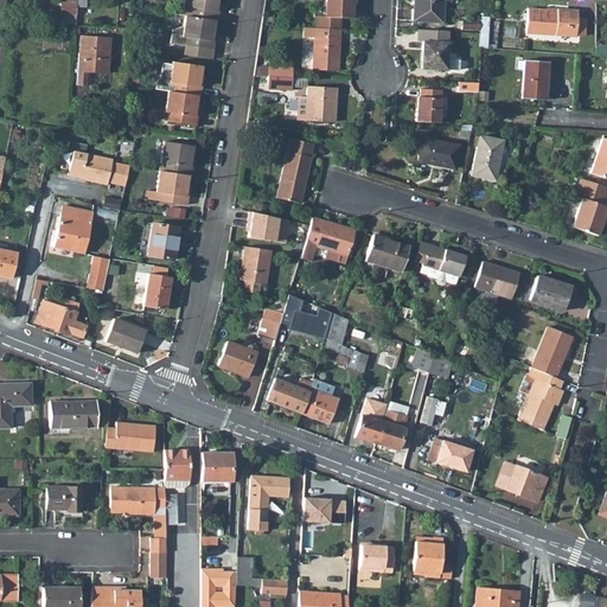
[(176,14),(185,16),(213,20),(217,20),(218,11),(215,11),(216,0),(186,0),(186,7),(177,6),(176,14)]
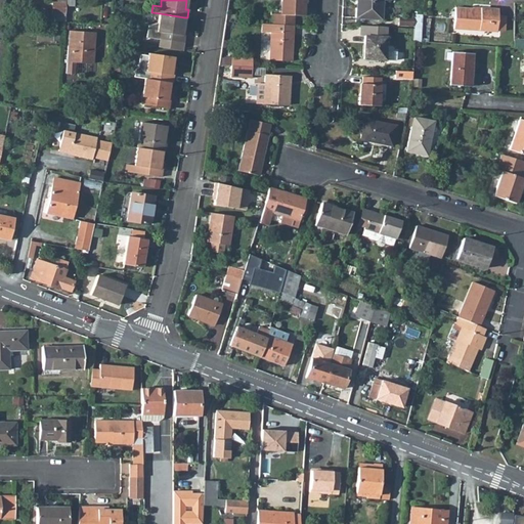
[(273,13),(273,25),(293,26),(294,15),(303,15),(303,0),(280,0),(280,14),(273,13)]
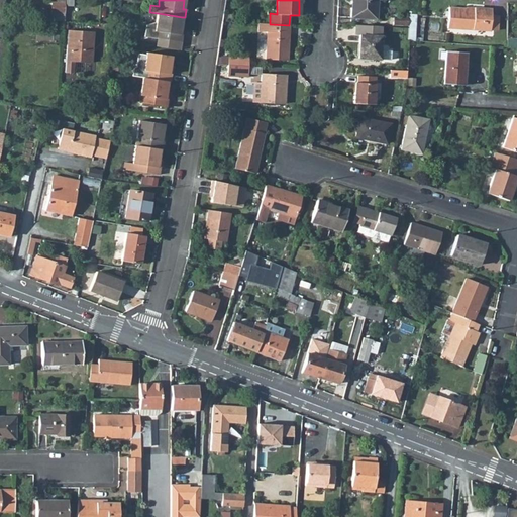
[(351,0),(350,18),(376,19),(377,0),(384,1),(384,0),(351,0)]
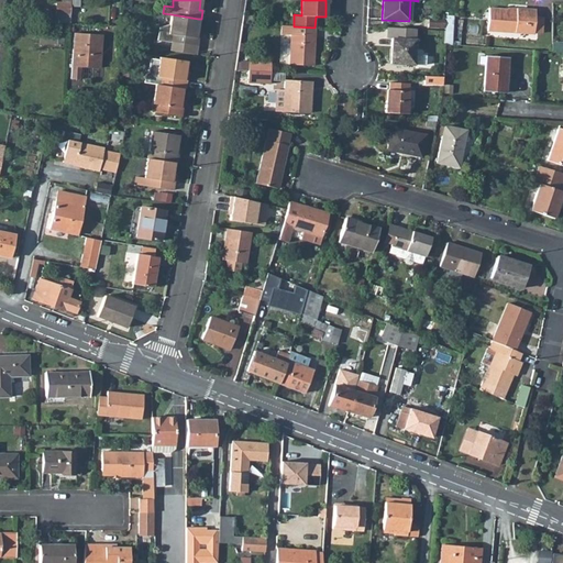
[(55,22),(70,22),(70,3),(62,2),(56,2),(55,22)]
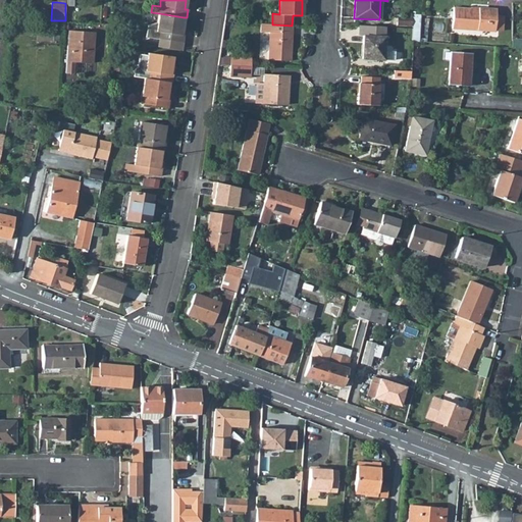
[(453,7),(452,29),(494,32),(494,30),(496,15),(497,9),(478,7),(478,9),(478,10),(470,10),(471,8),(453,7)]
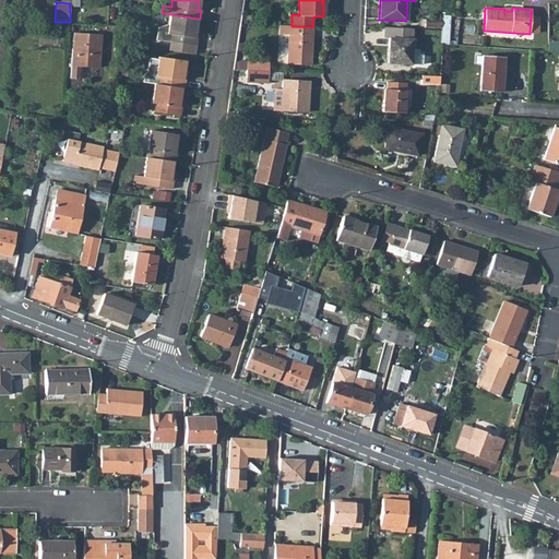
[(194,37),(197,19),(170,14),(168,24),(157,26),(156,40),(166,42),(170,43),(195,46),(197,37),(194,37)]
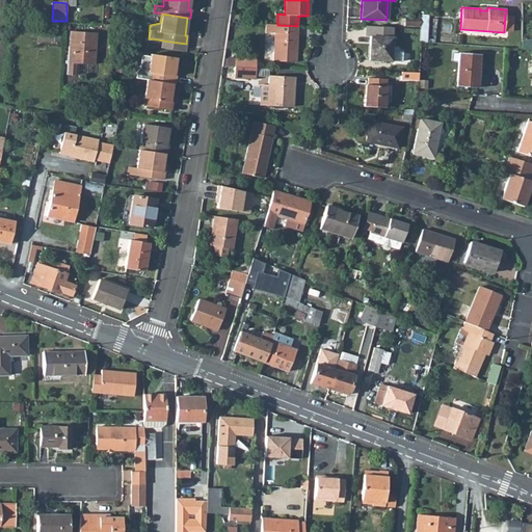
[(513,16),(505,16),(504,30),(512,31),(513,16)]
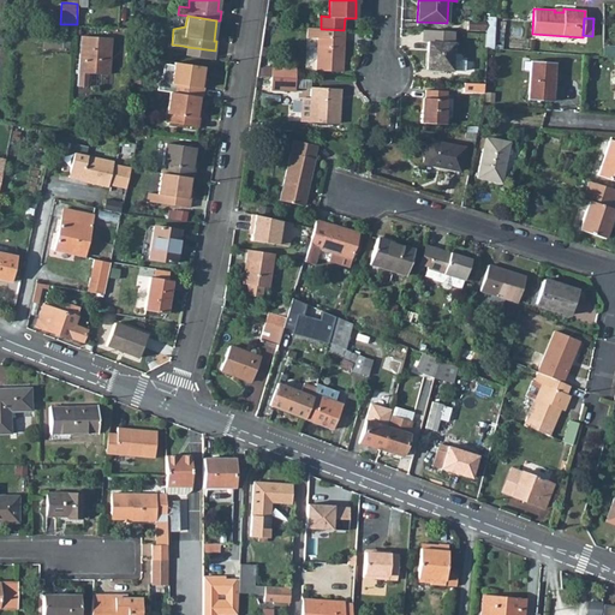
[(473,21),(473,30),(485,30),(485,22),(473,21)]
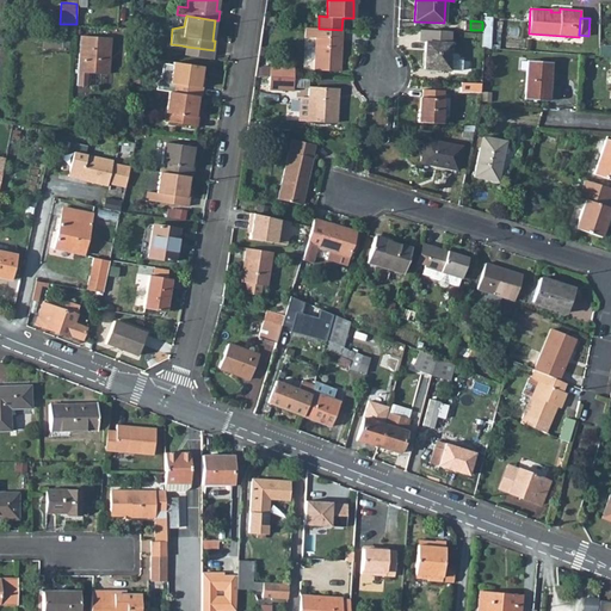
[(315,38),(314,71),(339,72),(340,59),(338,59),(338,48),(340,48),(341,30),(319,29),(306,28),(306,37),(315,38)]
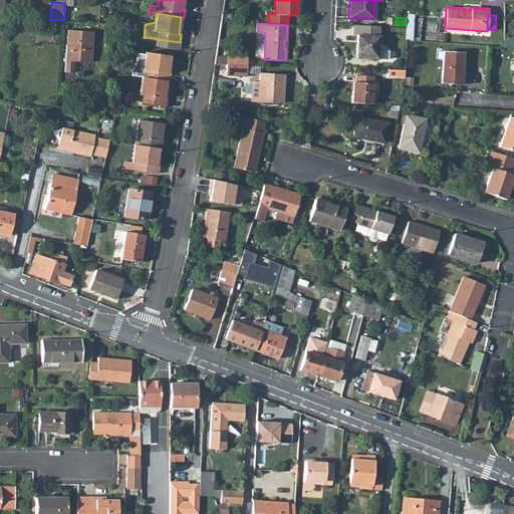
[(357,35),(355,57),(377,59),(378,36),(378,26),(353,25),(353,35),(357,35)]
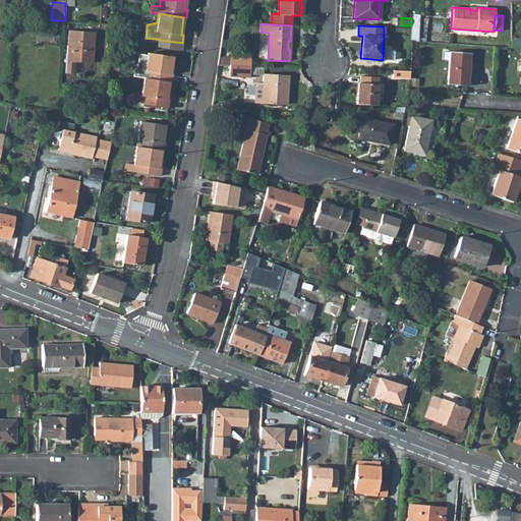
[(94,44),(95,33),(68,31),(65,72),(73,73),(74,61),(85,62),(92,63),(93,52),(92,52),(92,44),(94,44)]
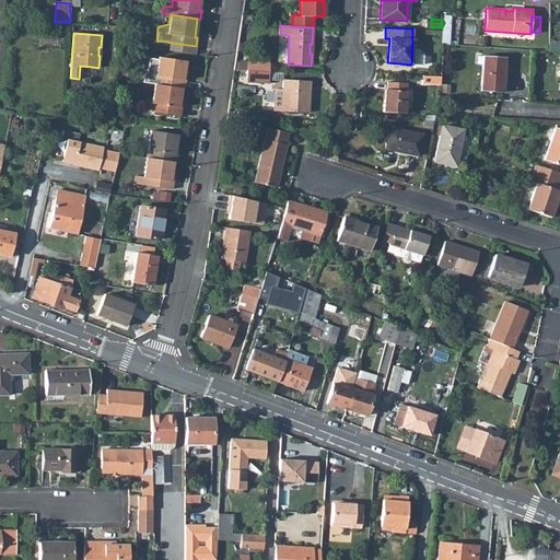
[(559,42),(549,42),(549,51),(559,51),(559,42)]
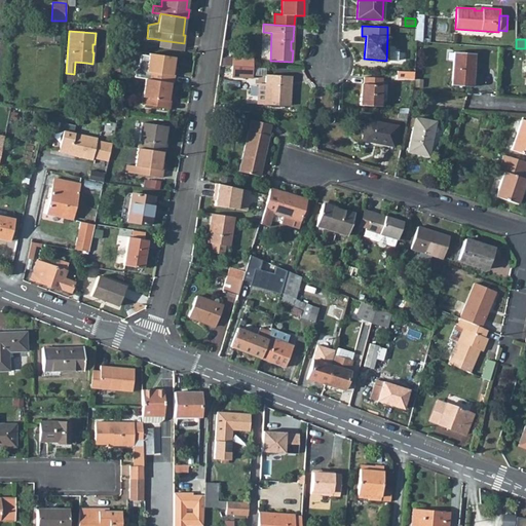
[(184,43),(160,40),(159,47),(183,51),(184,43)]
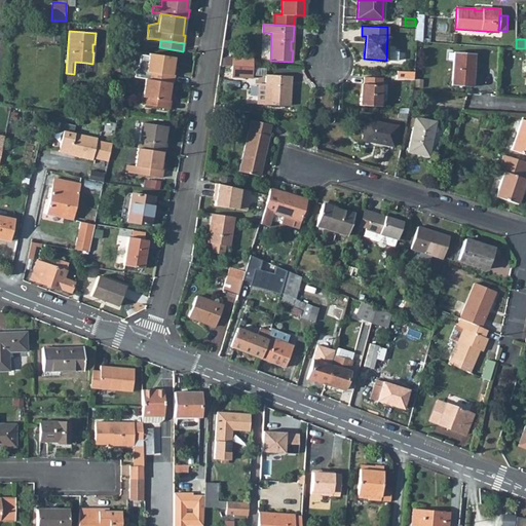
[(474,53),(453,51),(453,53),(453,60),(451,85),(471,86),(472,71),(473,71),(474,53)]
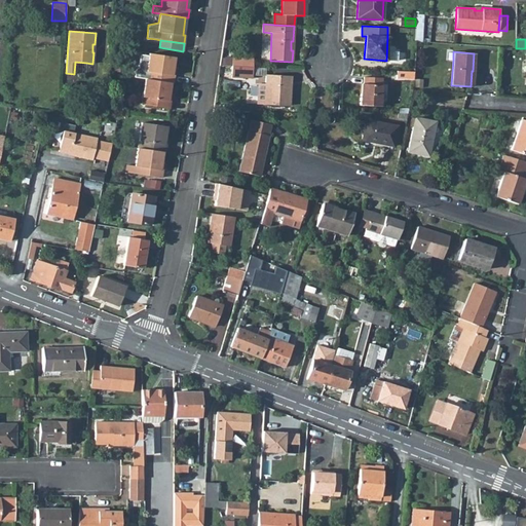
[(135,77),(145,79),(171,83),(173,83),(175,75),(172,75),(175,58),(160,55),(149,53),(149,55),(140,54),(139,67),(136,70),(135,77)]
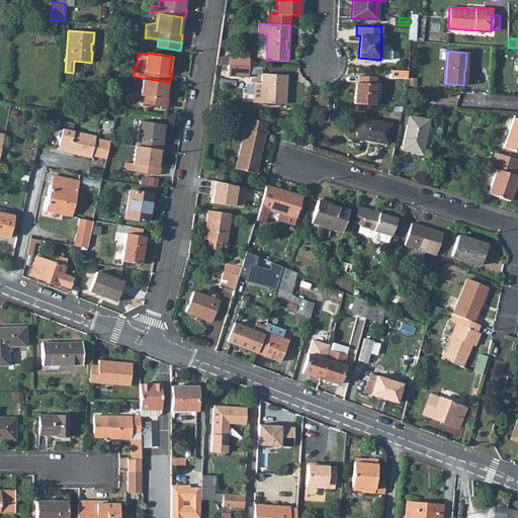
[(228,57),(228,66),(244,66),(244,57),(228,57)]
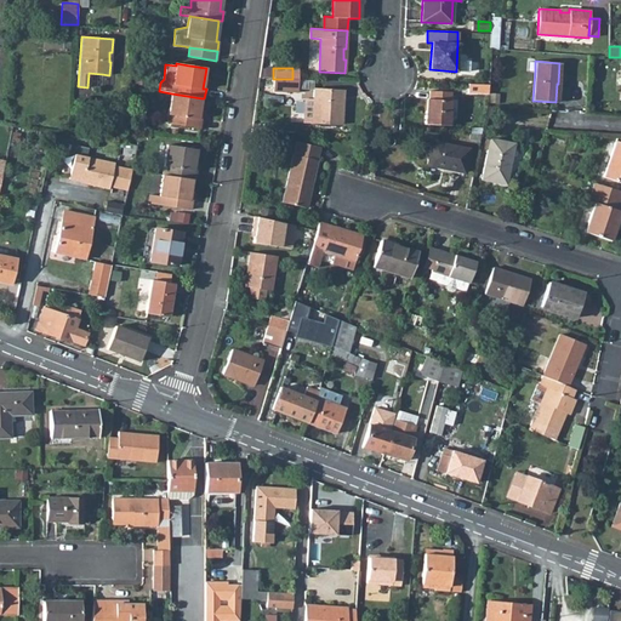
[(101,89),(102,74),(89,73),(87,87),(101,89)]
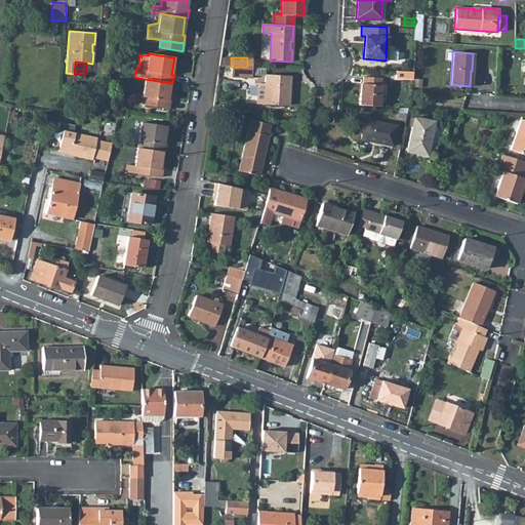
[(247,67),(231,67),(231,72),(231,76),(251,77),(252,67),(247,67)]
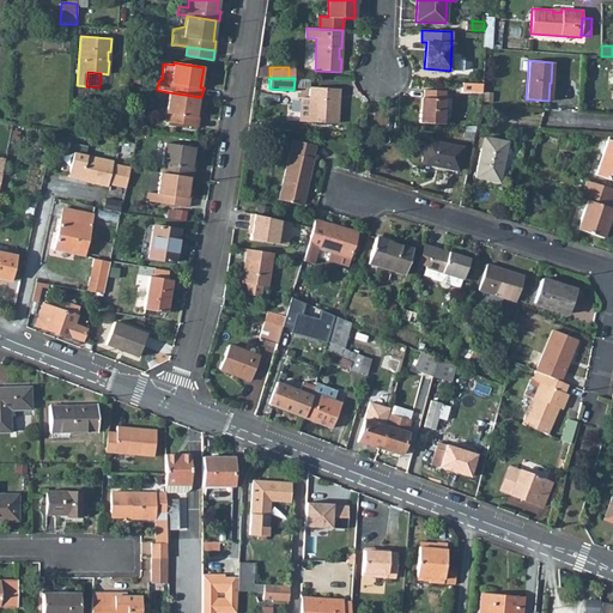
[(481,84),(462,83),(462,91),(481,92),(481,84)]
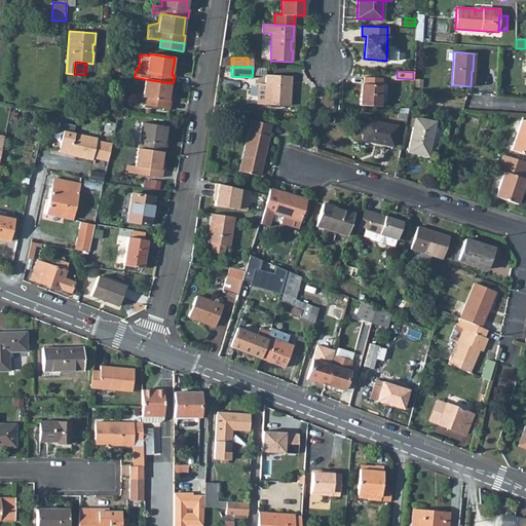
[(259,84),(258,103),(290,105),(291,77),(266,75),(265,84),(259,84)]
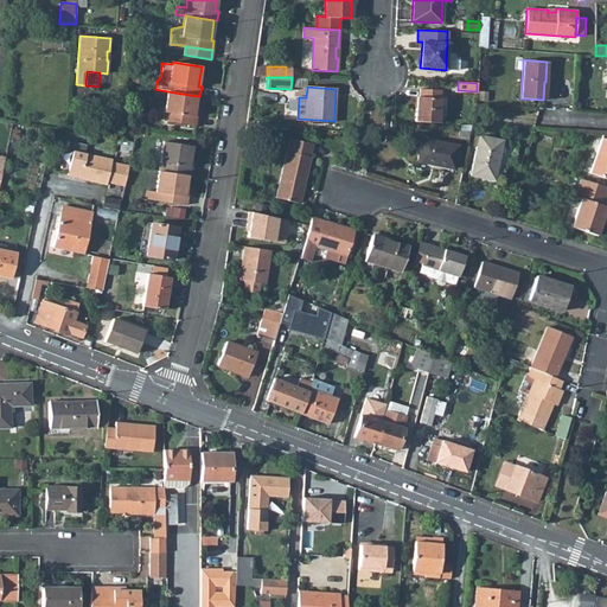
[(420,89),(420,97),(416,97),(415,121),(439,122),(441,90),(420,89)]
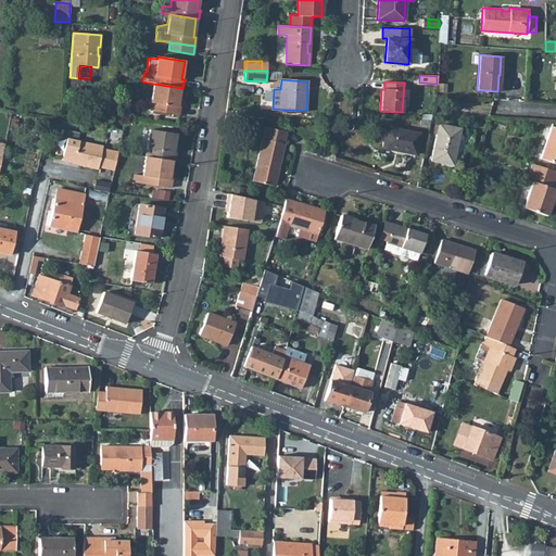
[(177,106),(180,88),(153,84),(149,110),(179,115),(180,106),(177,106)]
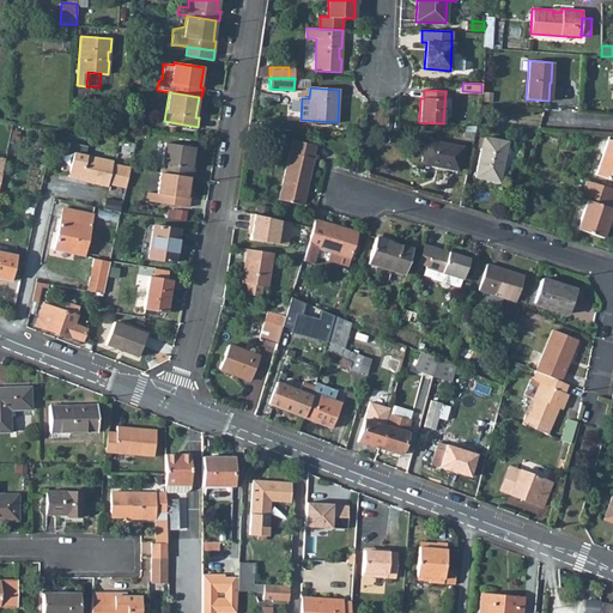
[(498,181),(505,143),(483,138),(475,176),(498,181)]
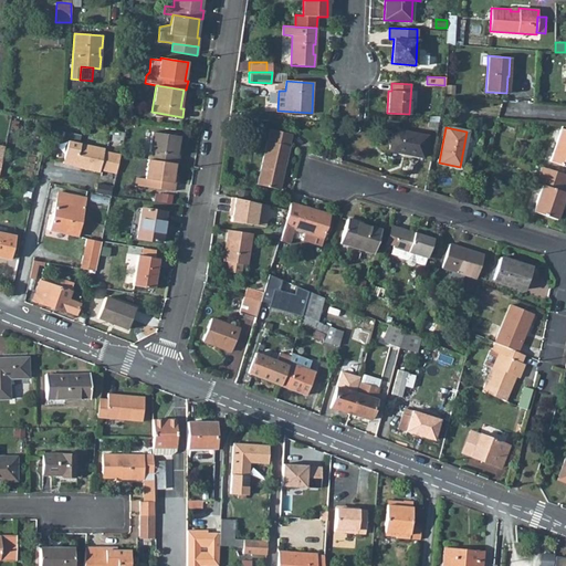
[(270,129),(257,185),(279,189),(291,134),(270,129)]
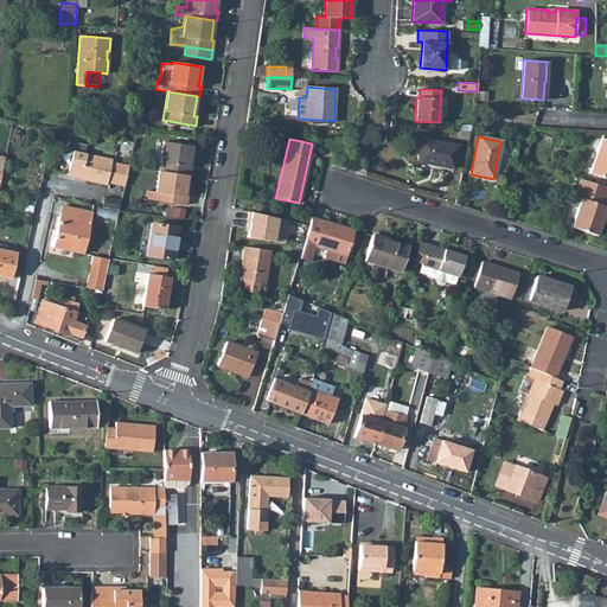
[(422,139),(417,161),(453,168),(458,146),(422,139)]
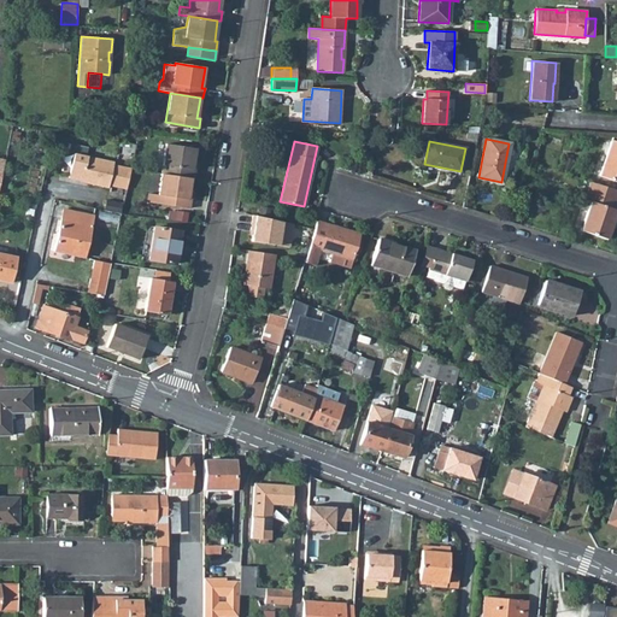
[(616,142),(611,141),(600,175),(616,181),(616,142)]
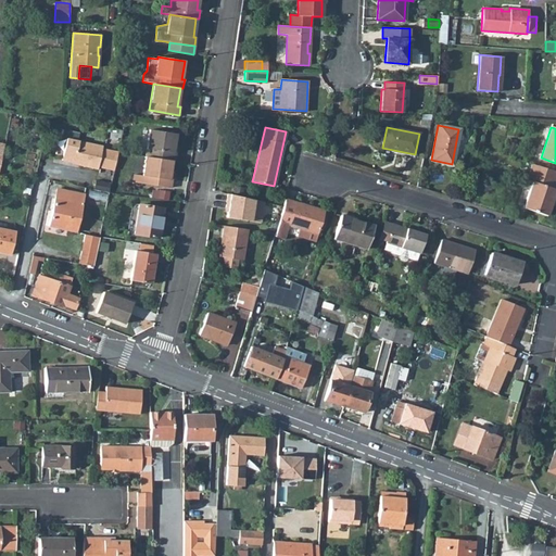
[(174,152),(176,134),(149,129),(146,156),(172,161),(175,161),(176,152),(174,152)]
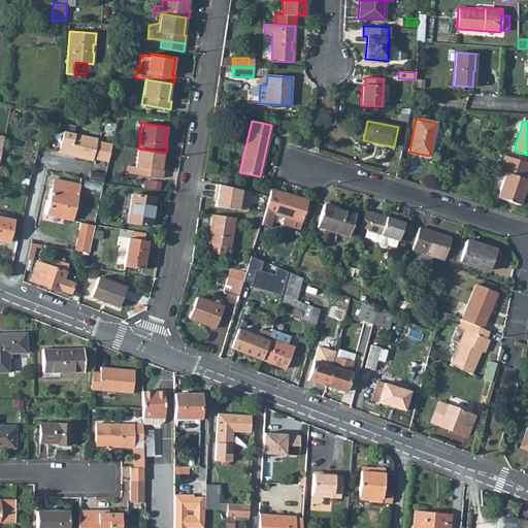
[(97,138),(63,131),(59,152),(74,156),(74,157),(93,161),(93,158),(108,162),(111,144),(97,140),(97,138)]
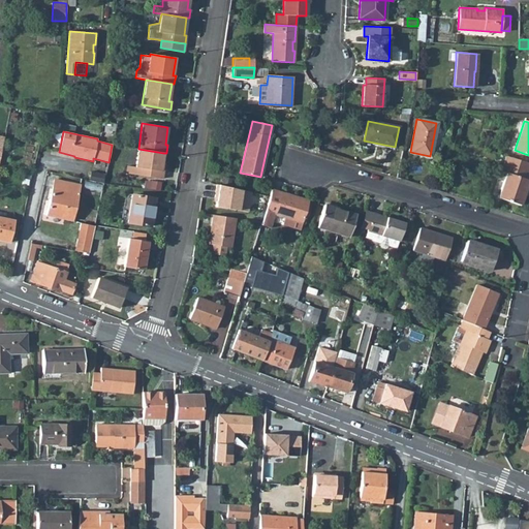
[(486,135),(483,145),(488,146),(491,136),(486,135)]
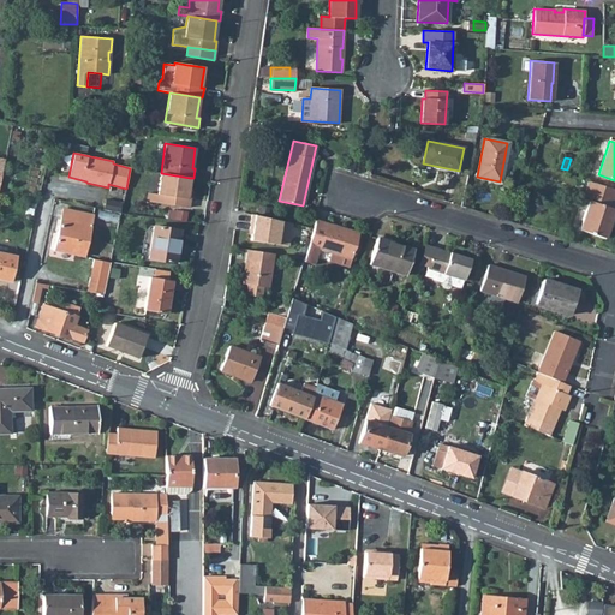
[(187,198),(190,178),(161,173),(157,193),(148,192),(147,201),(189,208),(190,198),(187,198)]
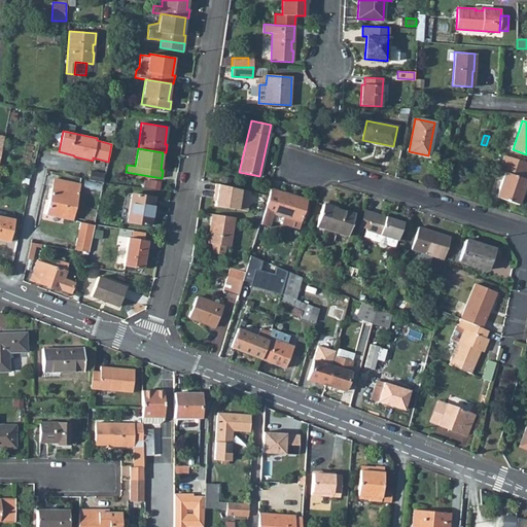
[(496,197),(519,204),(526,179),(524,178),(526,168),(526,163),(504,155),(499,171),(504,173),(496,197)]
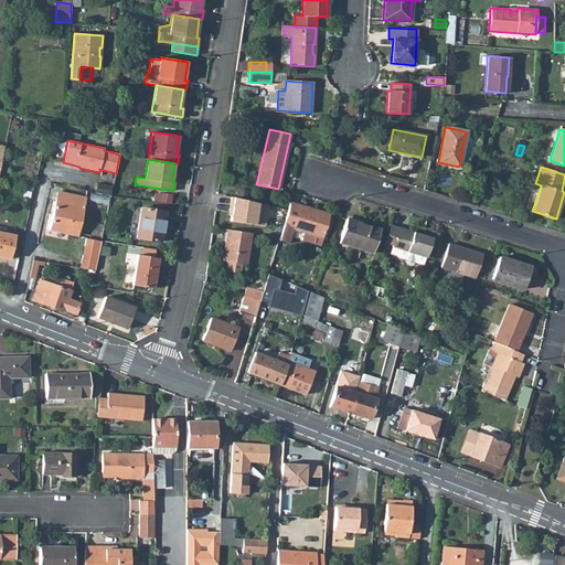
[(112,185),(98,182),(96,192),(110,194),(112,185)]
